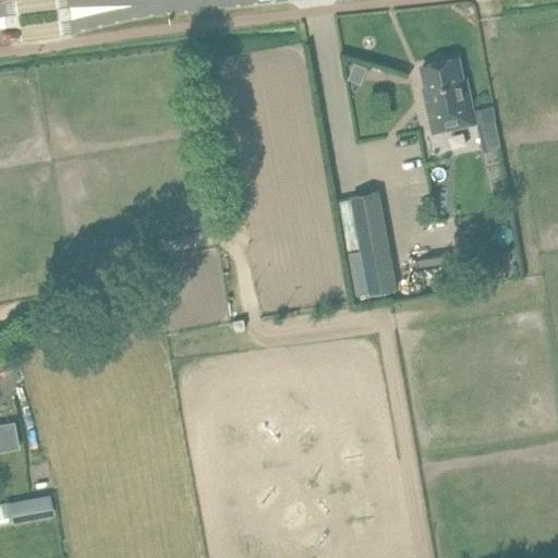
[(457,58),(422,65),(427,88),(425,88),(435,130),(473,121),(464,80),(461,81),(457,58)]
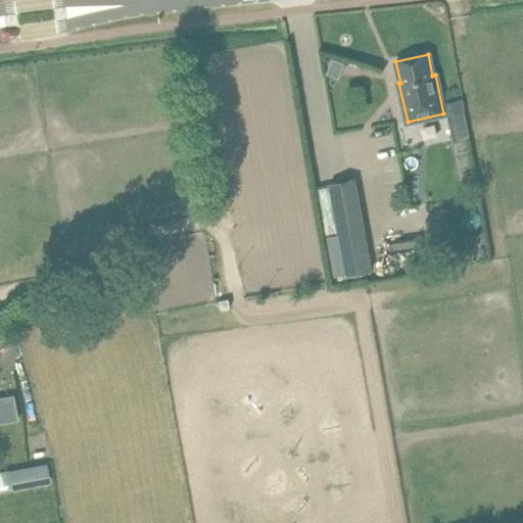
[(461,99),(445,102),(454,140),(467,137),(461,109),(463,108),(461,99)]
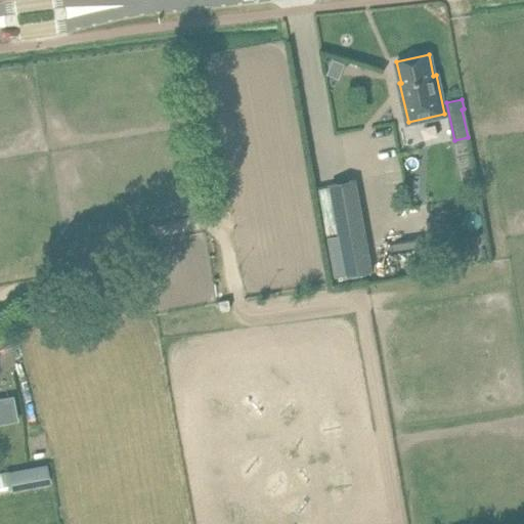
[(374,271),(366,231),(356,179),(330,183),(339,236),(330,237),(337,277),(374,271)]
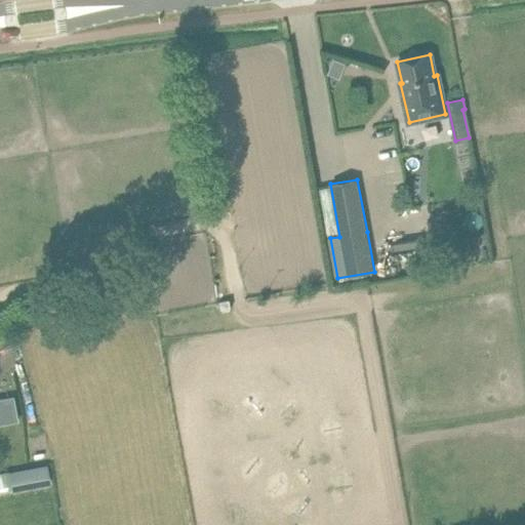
[(12,397),(5,398),(9,422),(17,421),(12,397)]
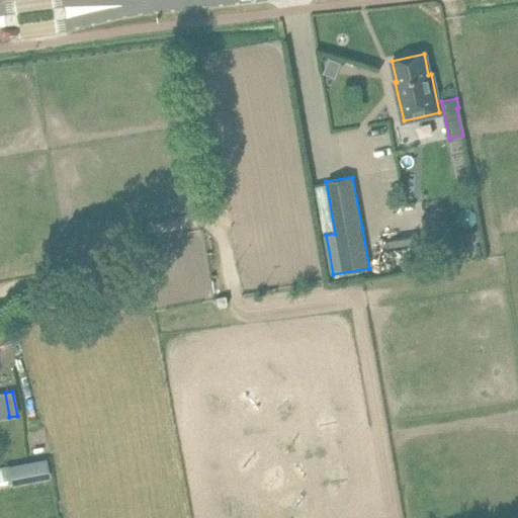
[(46,458),(0,466),(0,483),(11,481),(12,486),(50,479),(46,458)]
